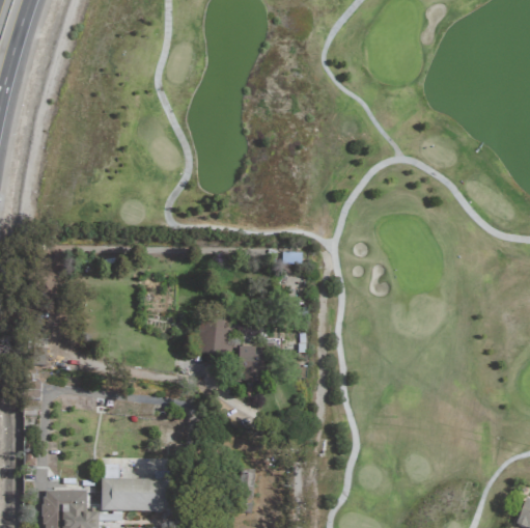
[(202,354),(224,354),(224,331),(213,331),(213,322),(198,322),(198,341),(202,341),(202,354)]
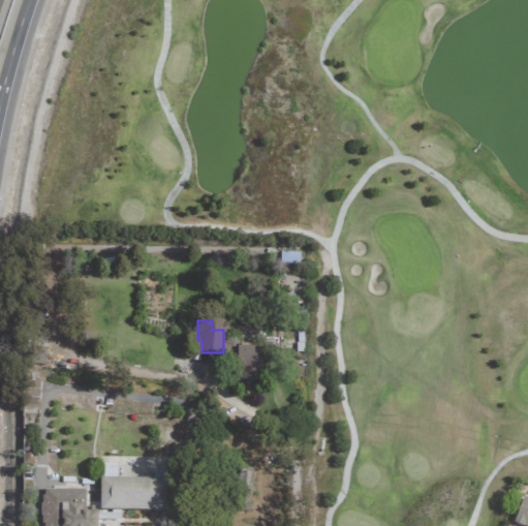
[(262,379),(262,346),(239,345),(239,379),(262,379)]
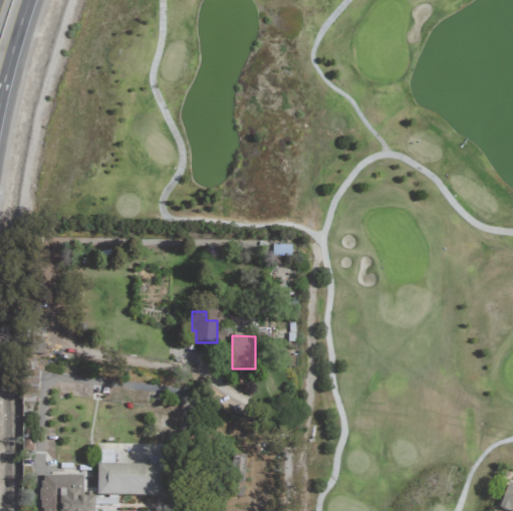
[(34,449),(35,435),(24,434),(23,448),(34,449)]
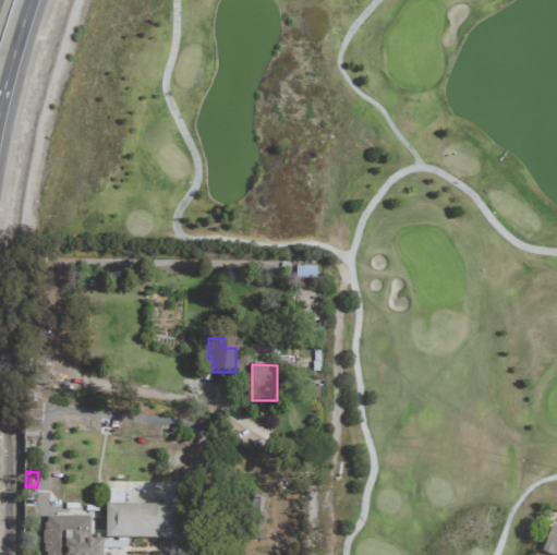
[(107,503),(106,537),(174,538),(176,504),(107,503)]
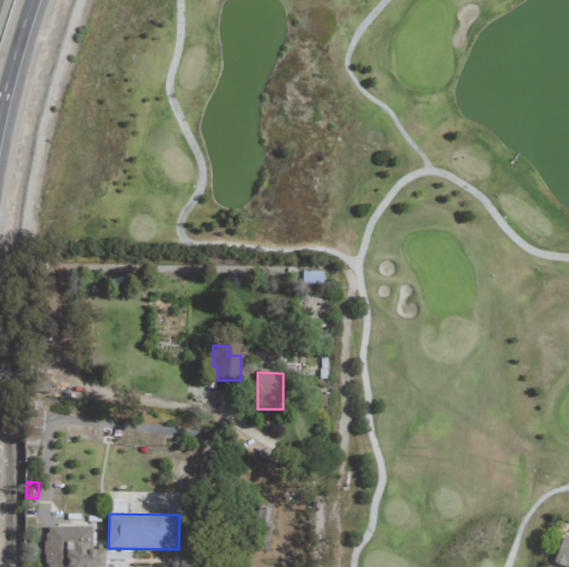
[(106,566),(107,549),(92,549),(92,526),(47,525),(46,566),(106,566)]
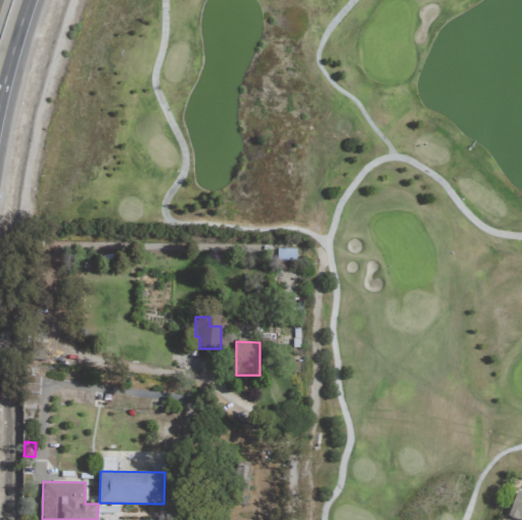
[(521,490),(518,489),(510,516),(521,519),(521,490)]
